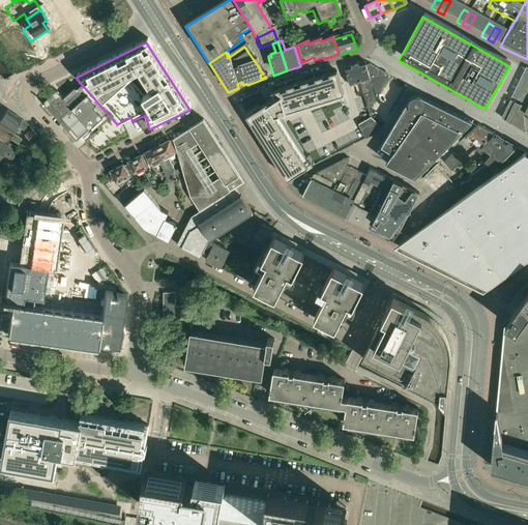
[(363,65),(353,68),(362,97),(367,114),(386,81),(383,79),(383,77),(369,68),(364,69),(363,65)]
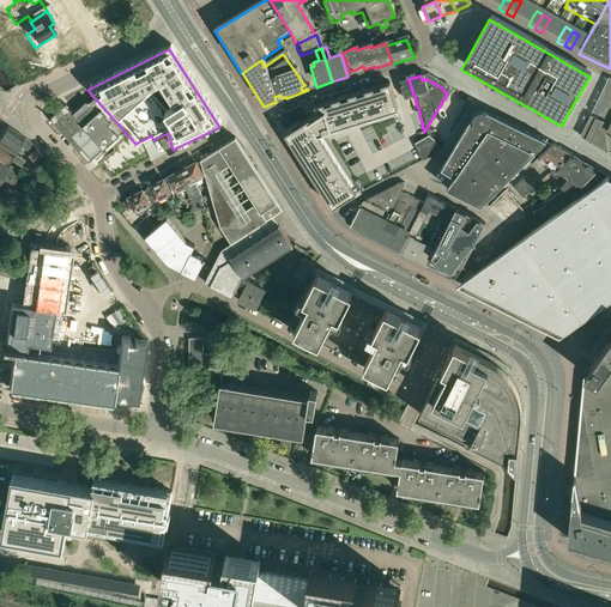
[(398,83),(394,84),(400,105),(410,102),(413,115),(419,113),(409,79),(398,83)]
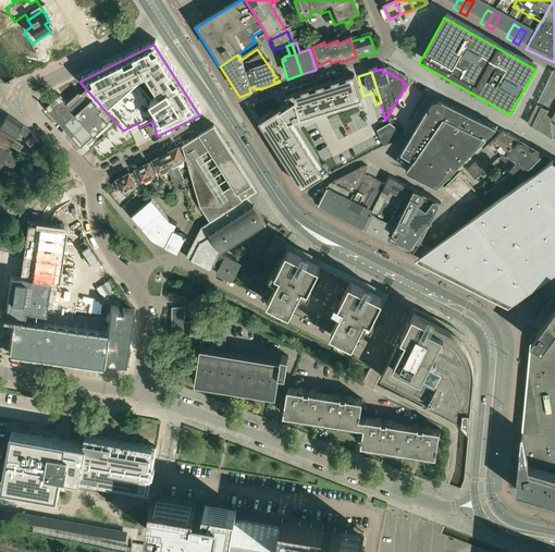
[(553,114),(554,108),(554,75),(551,74),(535,106),(553,114)]
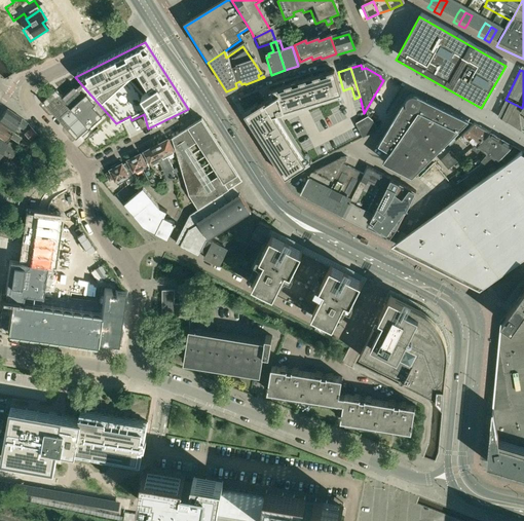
[(256,109),(242,117),(275,169),(278,166),(283,172),(279,174),(284,181),(287,180),(304,168),(272,118),(339,98),(333,75),(325,77),(326,79),(319,81),(319,79),(311,81),(311,83),(305,85),(304,83),(297,86),(297,87),(291,89),(290,88),(283,90),(284,92),(276,95),(276,92),(268,95),(270,103),(263,106),(262,106),(256,109)]
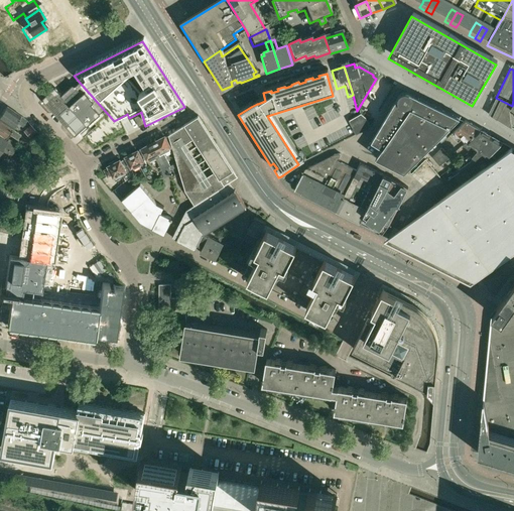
[(53,93),(40,104),(73,140),(106,112),(81,84),(75,90),(74,90),(73,90),(72,89),(60,100),(53,93)]
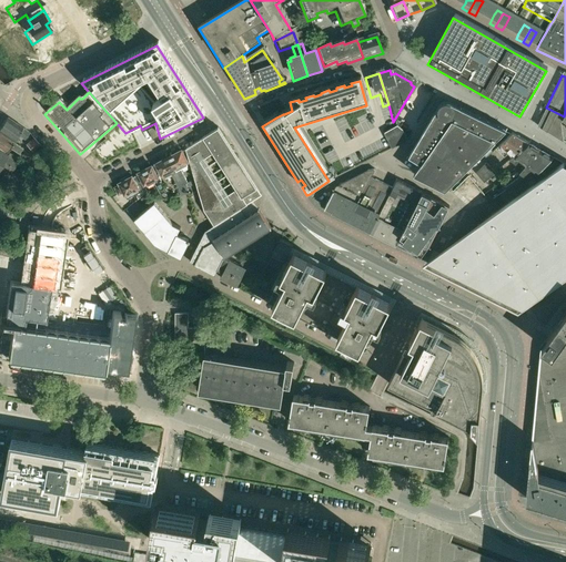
[(504,133),(448,106),(445,105),(442,105),(440,106),(437,109),(407,160),(420,166),(412,177),(444,193),(504,133)]
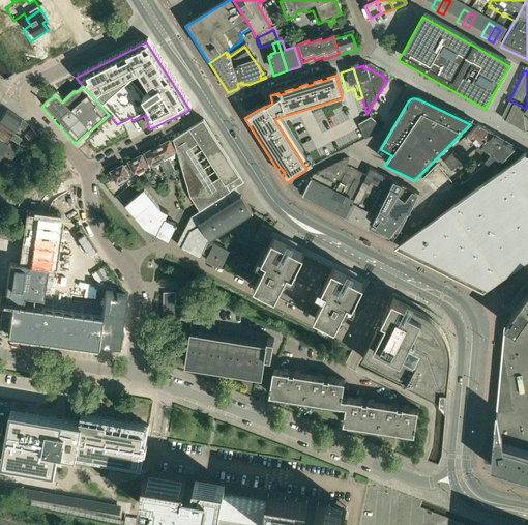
[(523,116),(527,119),(527,103),(526,109),(524,111),(508,104),(500,121),(524,137),(522,118),(523,116)]
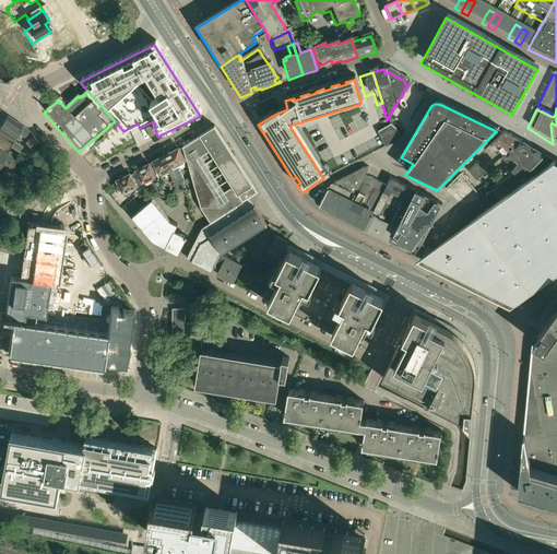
[(0,137),(10,144),(15,137),(22,142),(26,134),(20,130),(7,121),(3,121),(0,126),(0,137)]
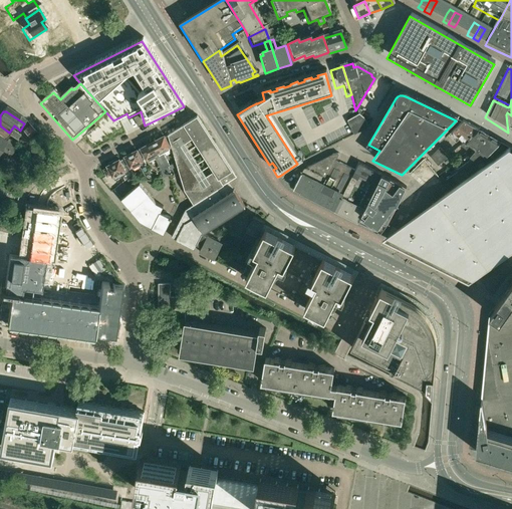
[(137,131),(145,126),(142,116),(133,121),(137,131)]
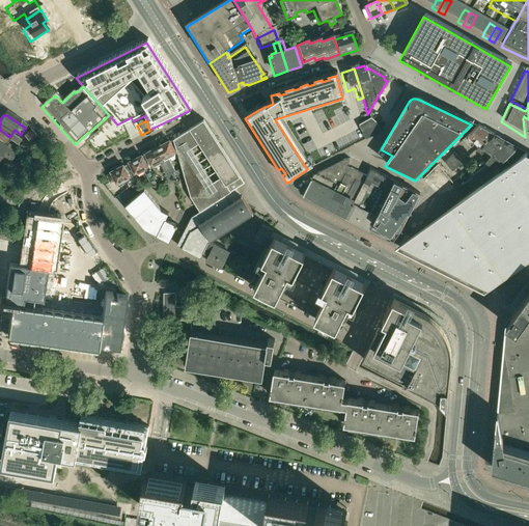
[(243,187),(221,151),(202,123),(189,132),(189,133),(172,143),(190,200),(198,215),(235,192),(243,187)]
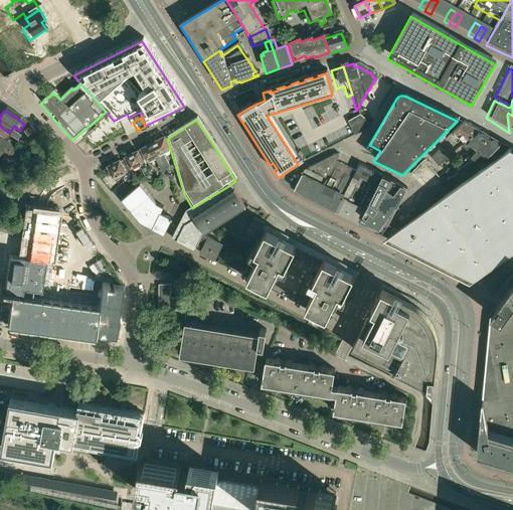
[(356,121),(347,126),(353,139),(368,132),(368,131),(364,124),(359,120),(356,121)]
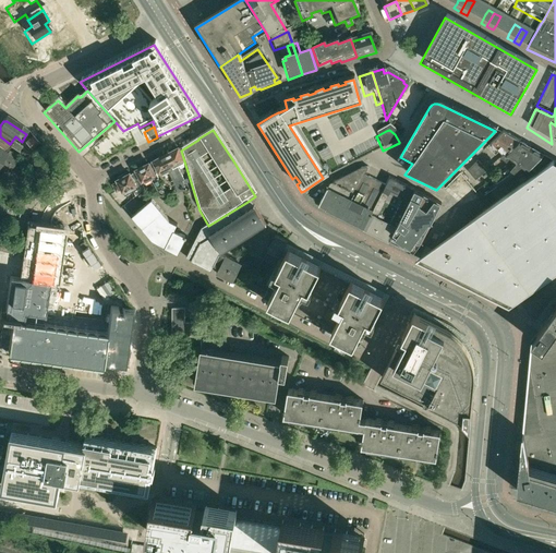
[(503,158),(518,144),(503,135),(502,135),(485,151),(492,157),(496,153),(503,158)]
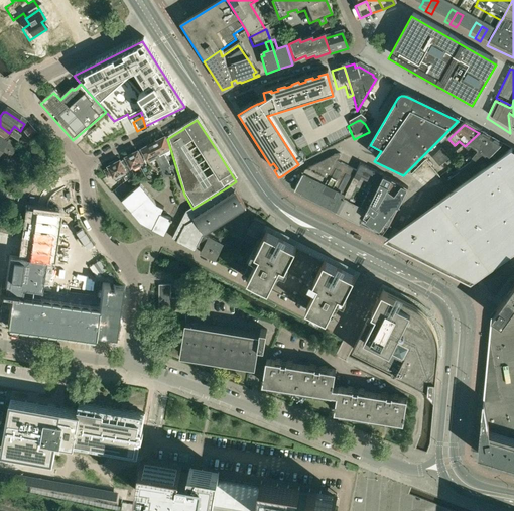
[(9,133),(0,126),(0,139),(4,142),(6,138),(15,144),(18,139),(9,133)]
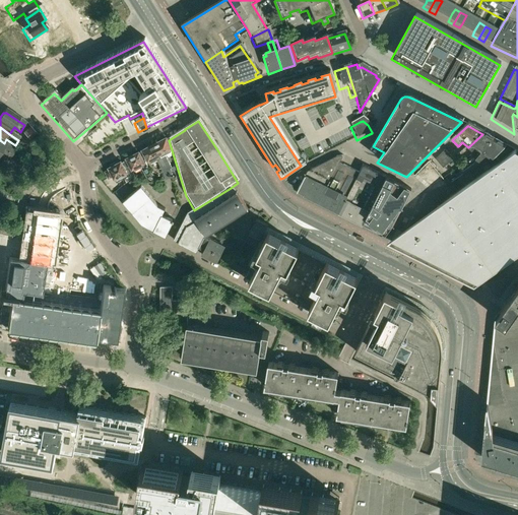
[(28,143),(36,137),(28,130),(21,137),(28,143)]
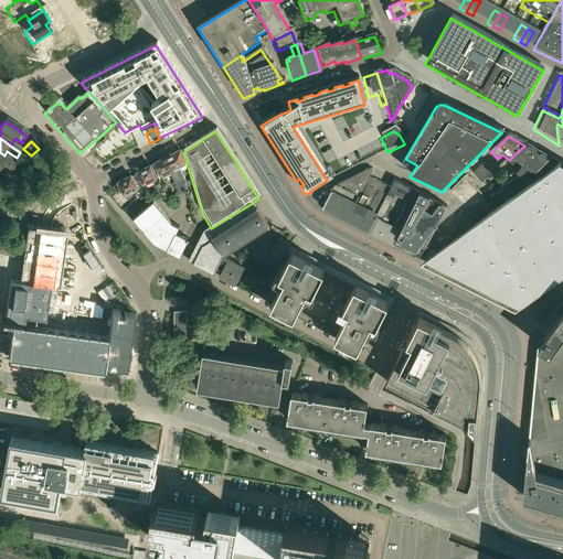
[(522,168),(537,153),(524,146),(509,160),(506,163),(511,169),(509,171),(512,173),(513,174),(520,167),(522,168)]
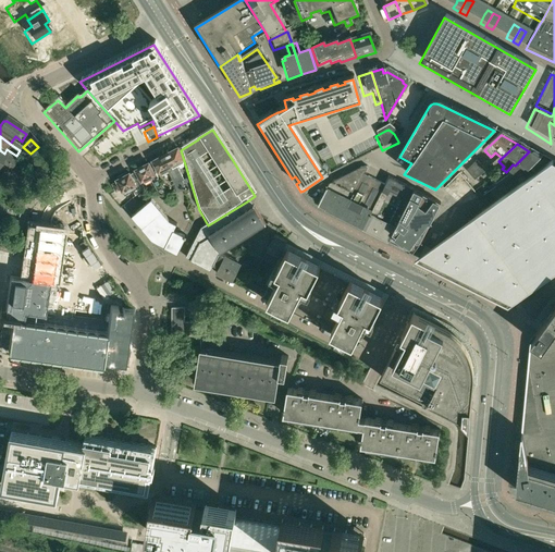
[(184,195),(181,184),(182,184),(175,171),(183,167),(181,163),(182,163),(176,151),(163,158),(179,186),(181,196),(184,195)]
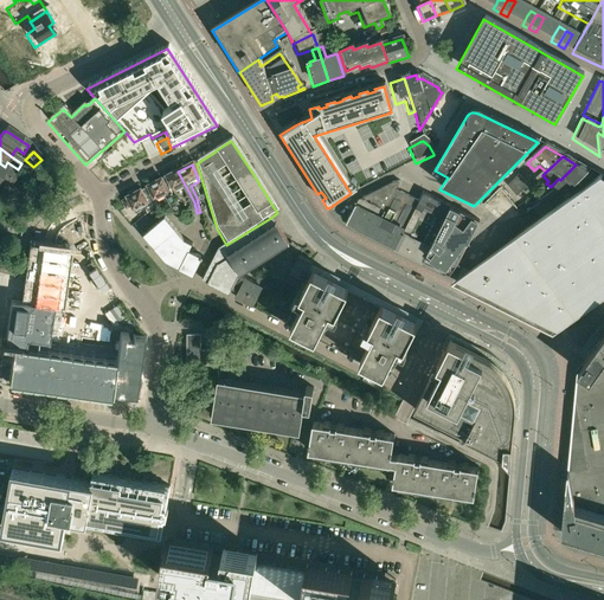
[(572,188),(589,172),(576,165),(560,180),(558,179),(551,187),(550,186),(532,199),(538,207),(556,194),(558,192),(563,195),(569,186),(572,188)]
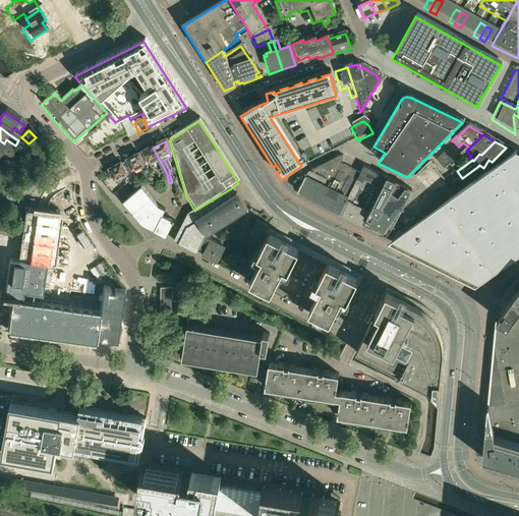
[(0,158),(8,162),(14,154),(4,148),(5,147),(0,144),(0,158)]
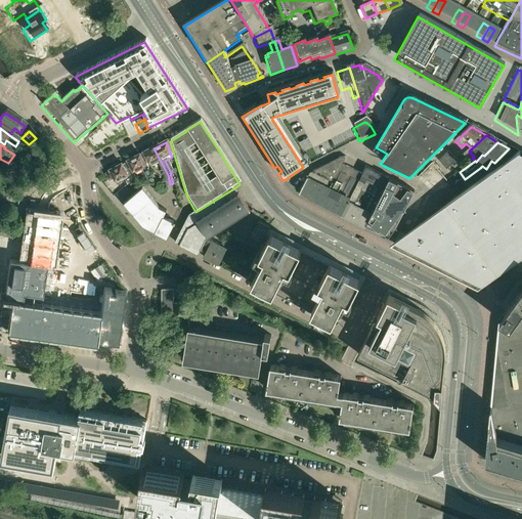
[(168,175),(154,148),(142,155),(147,166),(148,165),(150,168),(158,164),(164,176),(166,184),(170,184),(168,175)]
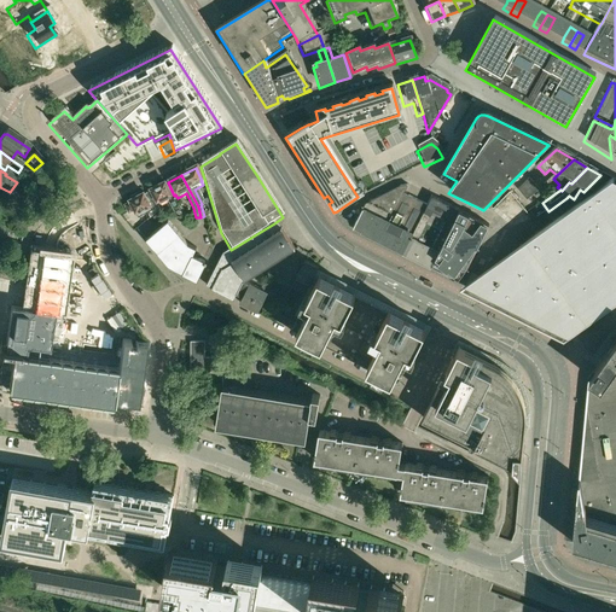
[(570,338),(608,309),(615,303),(615,185),(610,181),(526,244),(518,250),(512,257),(483,298),(507,309),(561,337),(567,339),(570,338)]
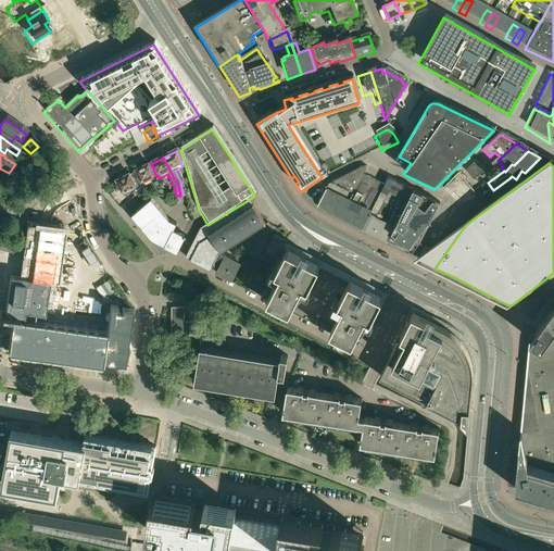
[(474,164),(464,174),(473,184),(483,174),(474,164)]
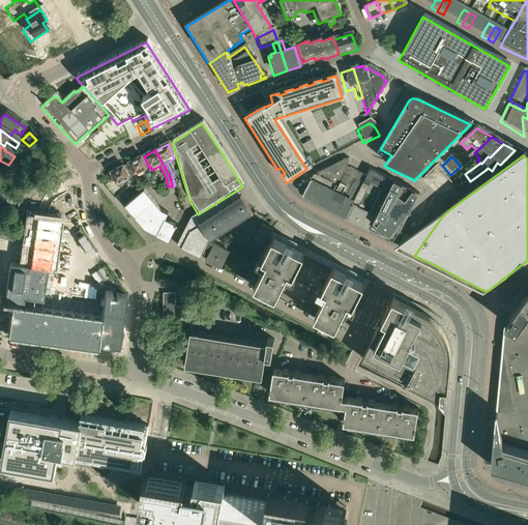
[(140,158),(127,166),(133,176),(135,175),(136,178),(143,175),(149,185),(151,191),(157,188),(145,166),(144,167),(140,158)]
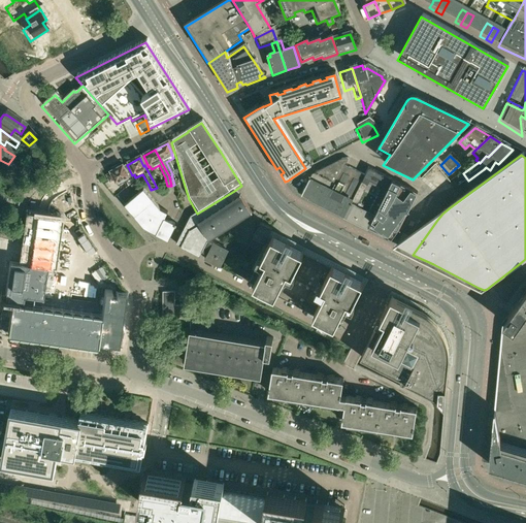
[(323,208),(343,169),(347,162),(346,162),(340,163),(339,163),(313,176),(310,177),(308,182),(300,198),(323,208)]
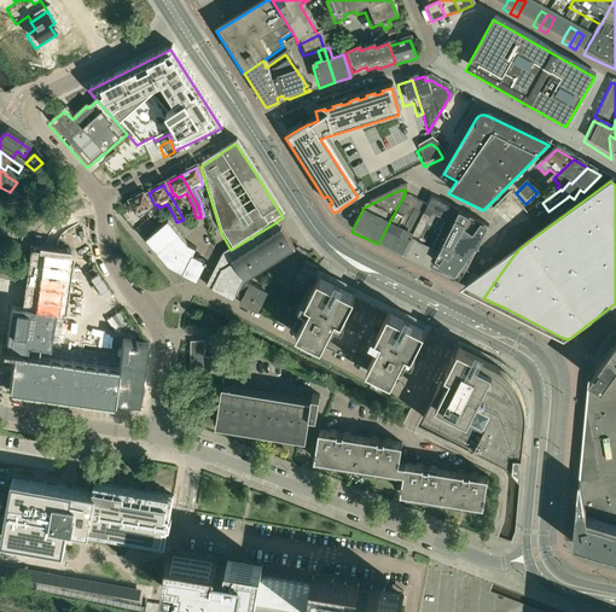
[(48,191),(47,191),(36,199),(41,207),(53,198),(48,191)]
